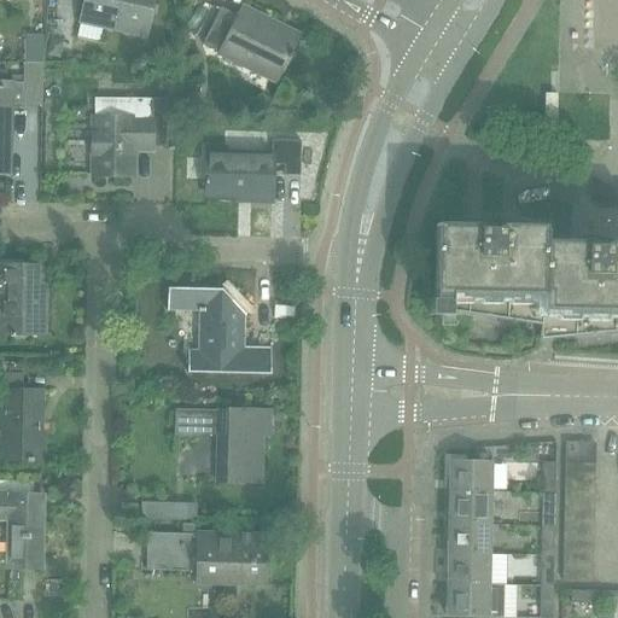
[(85,0),(85,3),(80,24),(104,29),(104,27),(124,31),(123,34),(145,39),(152,0),(85,0)]
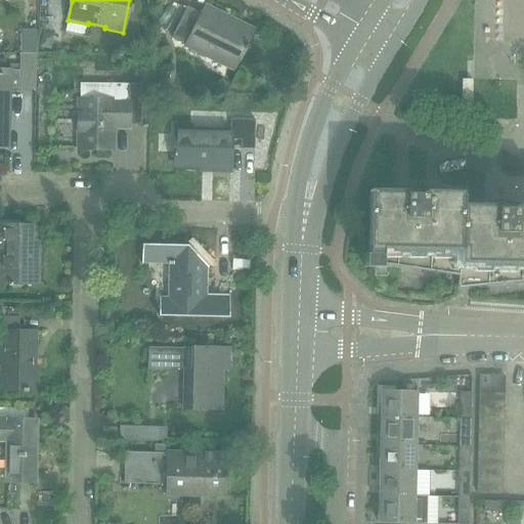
[(187,7),(180,23),(172,38),(186,45),(185,46),(215,60),(233,70),(249,38),(224,26),(227,18),(205,7),(201,14),(187,7)]
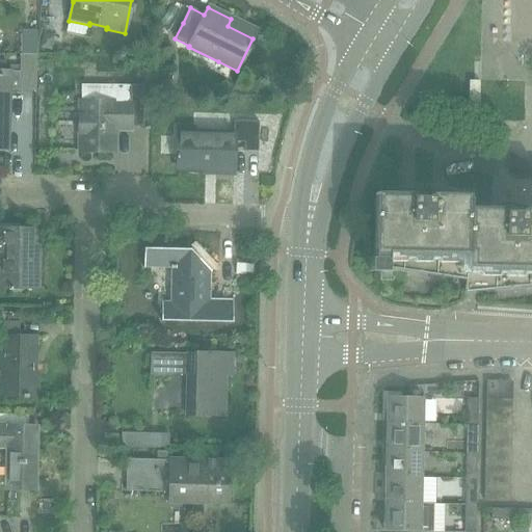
[(36,31),(22,30),(21,51),(36,52),(36,31)]
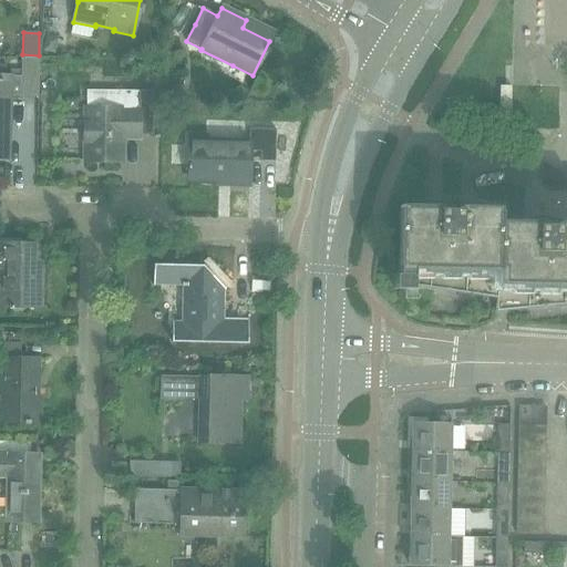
[(0,160),(8,161),(9,98),(38,98),(39,59),(21,58),(21,76),(0,75),(0,160)]
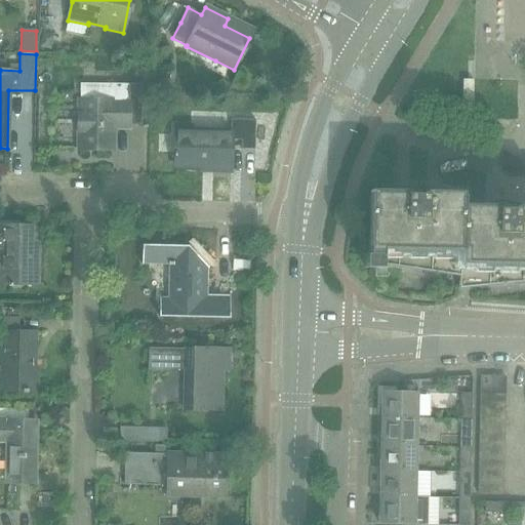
[(463,80),(462,104),(473,105),(473,80),(463,80)]
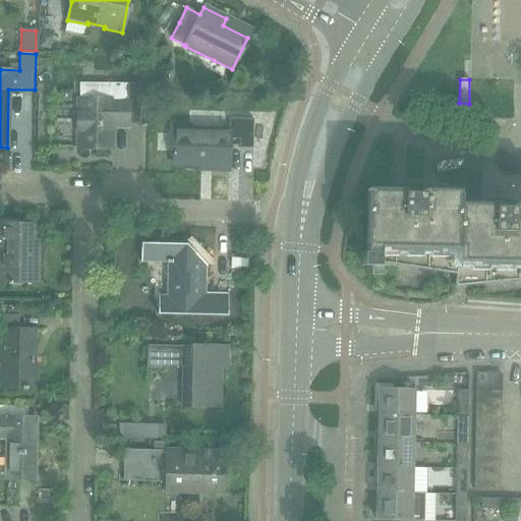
[(77,149),(110,149),(111,127),(128,127),(128,124),(140,124),(140,83),(79,83),(79,100),(77,100),(77,149)]
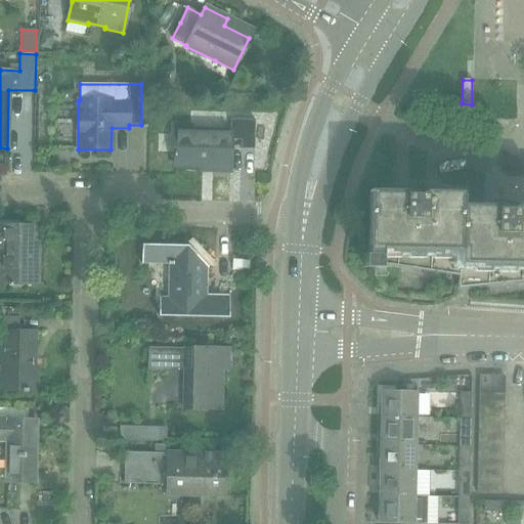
[(176,127),(175,153),(174,153),(174,157),(175,157),(175,166),(203,166),(203,164),(212,164),(212,170),(230,170),(230,140),(241,140),(241,149),(254,149),(255,120),(230,119),(229,134),(189,133),(190,127),(176,127)]
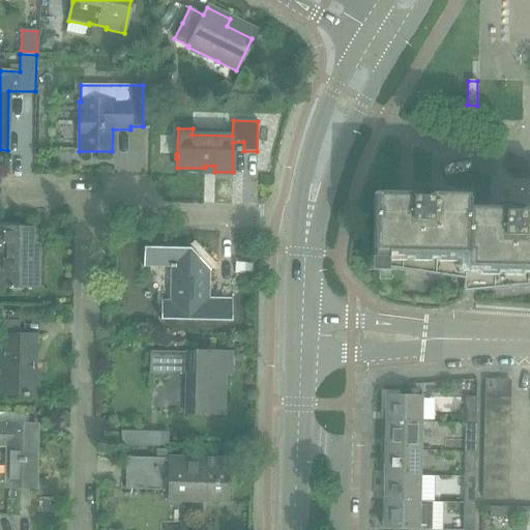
[(431,190),(411,187),(411,194),(374,193),(374,196),(373,196),(372,257),(369,257),(369,270),(385,271),(385,268),(476,282),(476,291),(529,285),(529,209),(523,209),(523,205),(503,202),(502,208),(467,207),(467,198),(466,198),(466,196),(431,195),(431,190)]
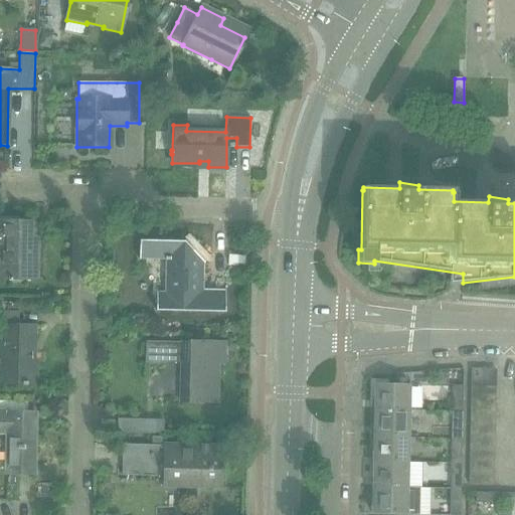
[(0,279),(21,279),(41,279),(41,278),(38,278),(38,237),(37,237),(37,238),(33,238),(34,222),(0,221),(0,242),(1,243),(0,279)]
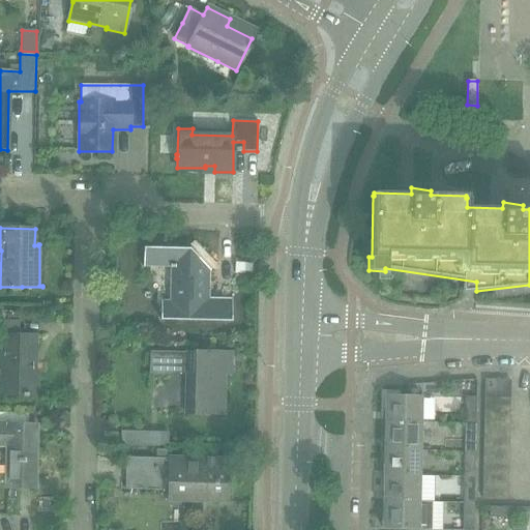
[(204,290),(205,268),(207,268),(210,271),(211,270),(189,248),(144,247),(143,267),(144,267),(144,261),(160,261),(160,266),(170,266),(170,267),(176,268),(176,289),(171,289),(171,301),(162,301),(162,300),(160,300),(160,320),(232,322),(232,298),(231,298),(231,300),(201,299),(201,293),(204,290)]
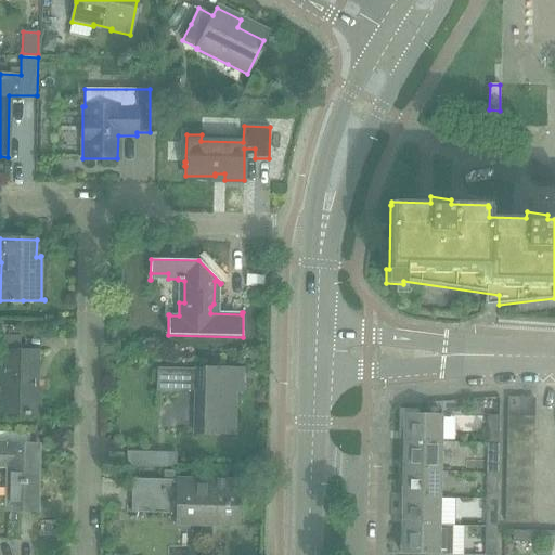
[(1,413),(15,414),(37,414),(37,415),(38,415),(39,387),(33,387),(33,381),(36,381),(37,350),(36,350),(36,351),(20,350),(20,336),(0,335),(0,350),(2,351),(1,413)]
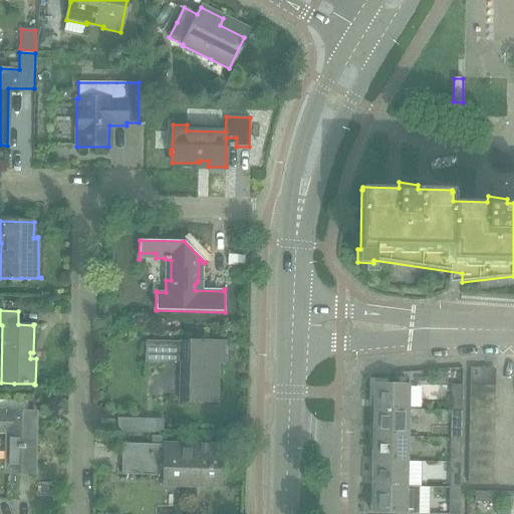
[(179,395),(195,395),(215,395),(216,363),(220,363),(220,344),(224,344),(224,342),(181,341),(181,342),(145,341),(145,362),(180,362),(179,395)]
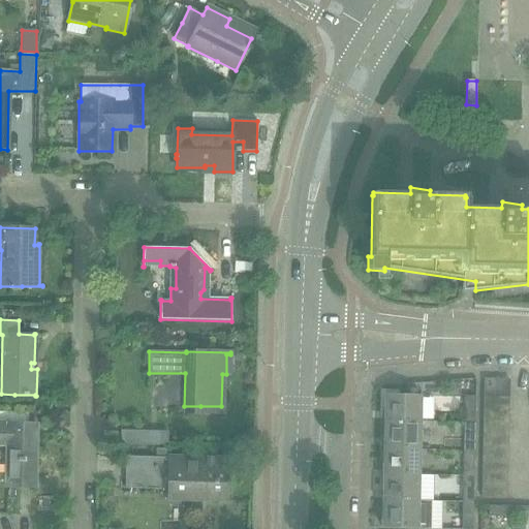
[(384,394),(384,421),(384,422),(419,423),(421,395),(384,394)]
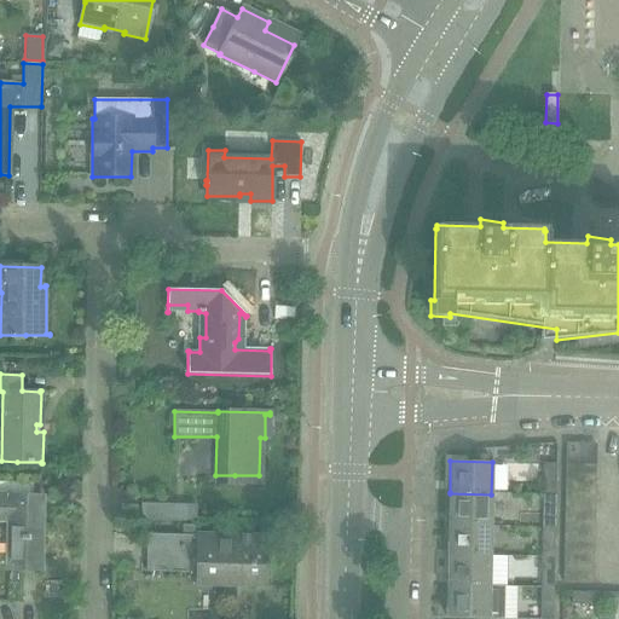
[(556,463),(544,463),(543,496),(555,496),(556,463)]
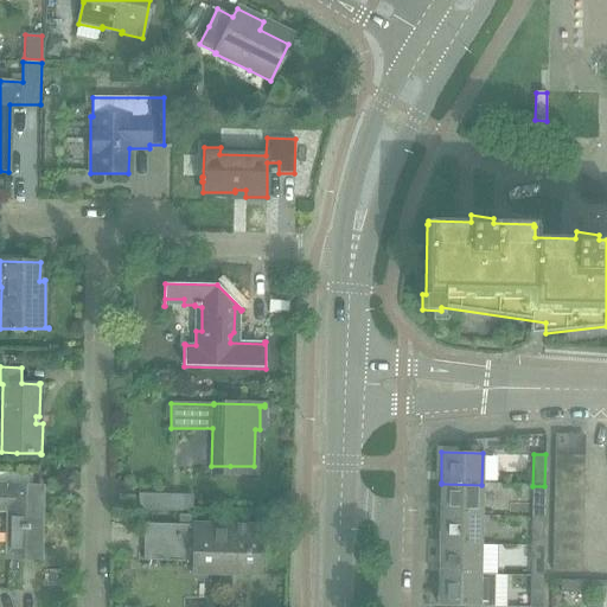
[(585,455),(555,455),(555,470),(583,471),(585,455)]
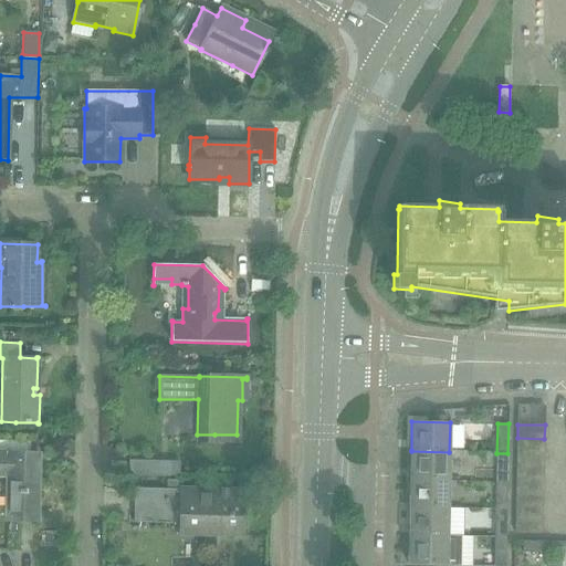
[(544,439),(517,438),(516,452),(544,452),(544,439)]
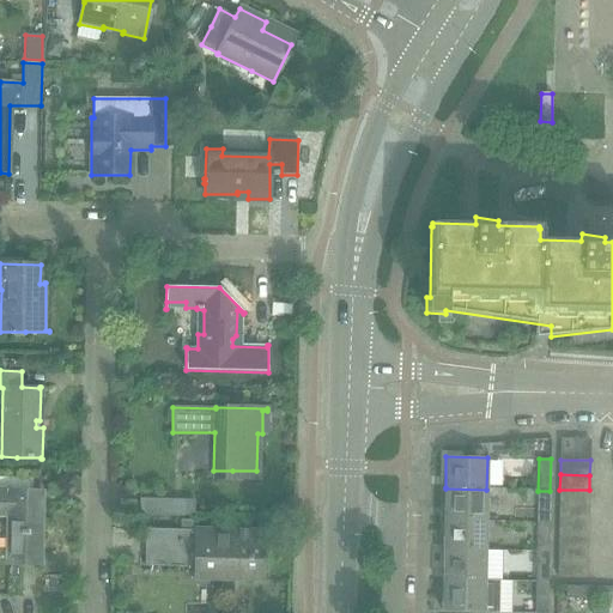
[(486,490),(445,489),(444,520),(486,521),(486,490)]
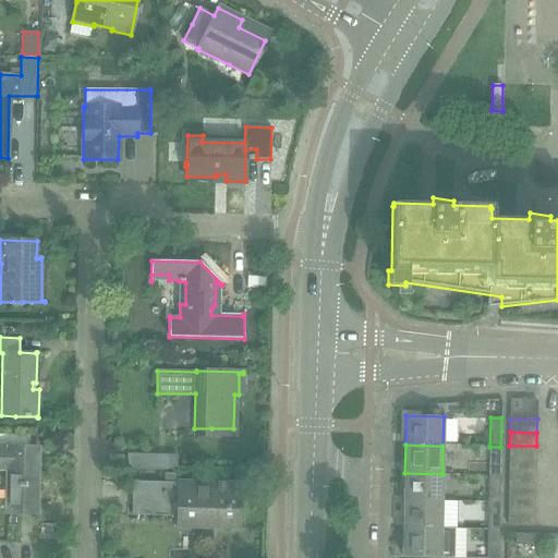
[(536,446),(509,446),(509,458),(536,459),(536,446)]
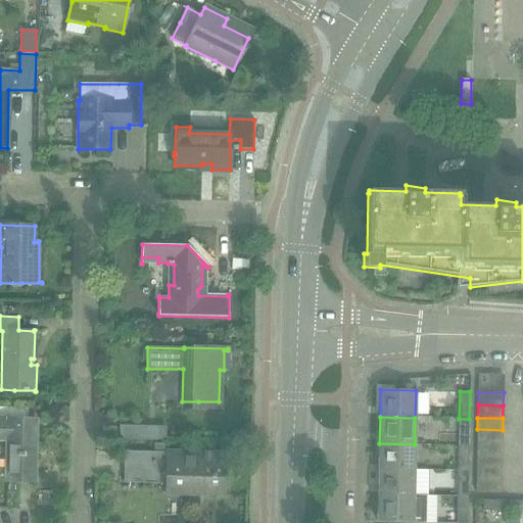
[(469,419),(459,419),(458,444),(469,444),(469,419)]
